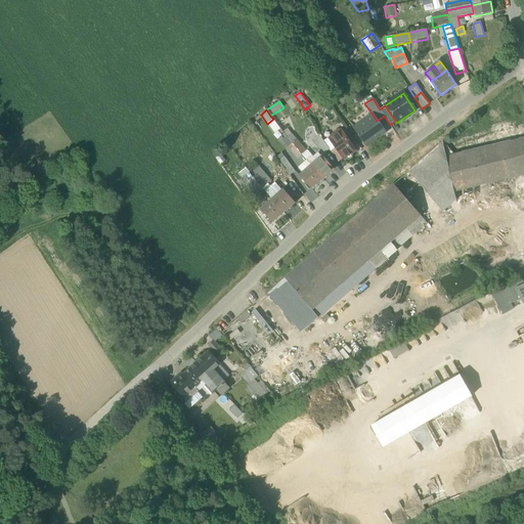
[(355,129),(365,144),(384,132),(377,121),(374,116),(355,129)]
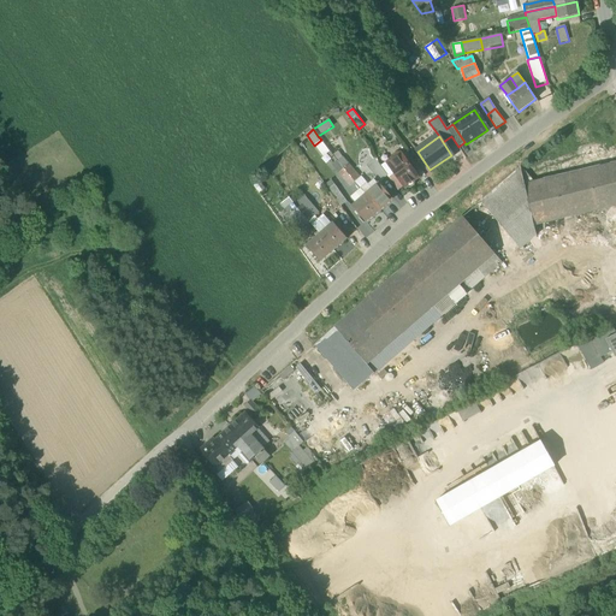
[(321,140),(314,146),(324,157),(330,152),(321,140)]
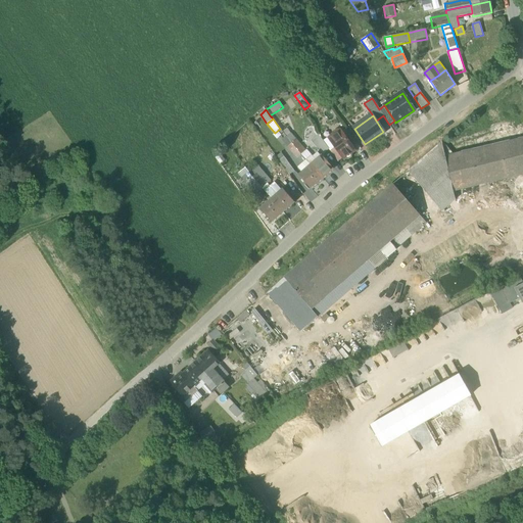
[(282,133),(285,136),(286,137),(290,133),(286,129),(282,133)]
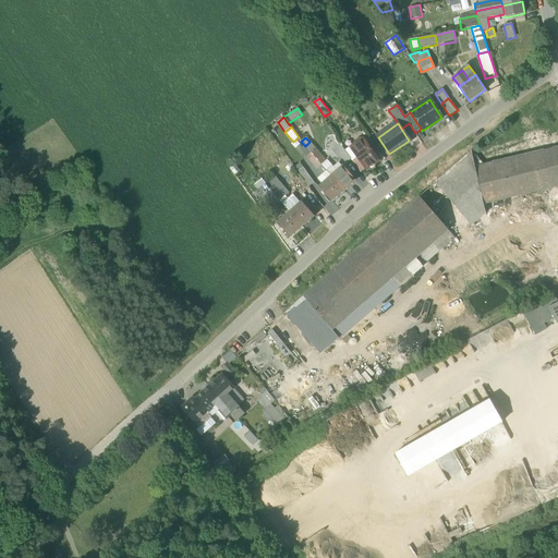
[(365,141),(374,154),(379,150),(370,137),(365,141)]
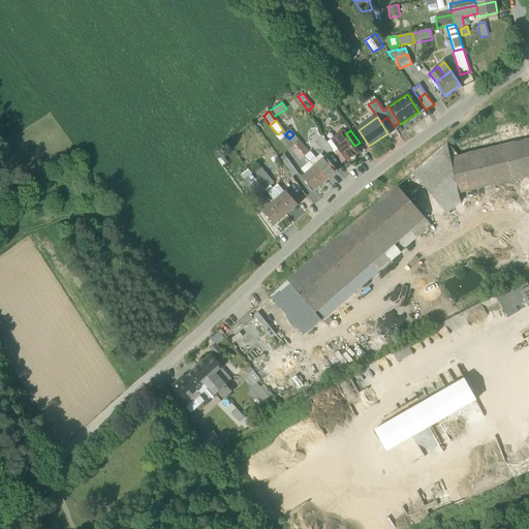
[(348,161),(352,162),(355,160),(356,156),(354,155),(359,152),(354,146),(346,133),(345,132),(344,133),(344,132),(341,131),(337,134),(337,137),(337,138),(333,141),(340,150),(346,160),(347,160),(348,161)]
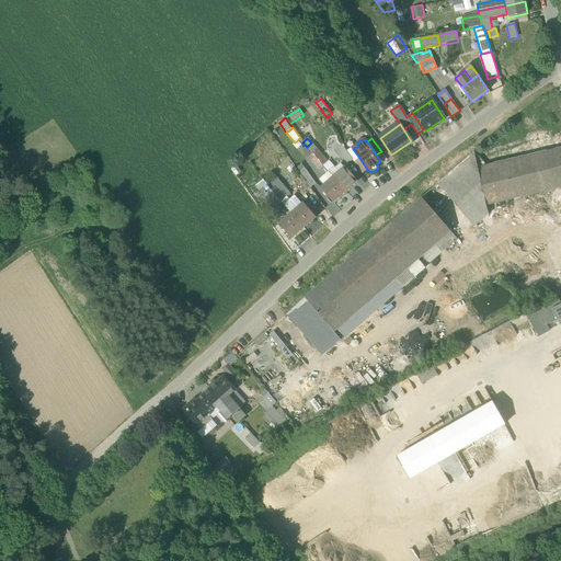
[(312,153),(317,150),(311,142),(307,147),(312,153)]
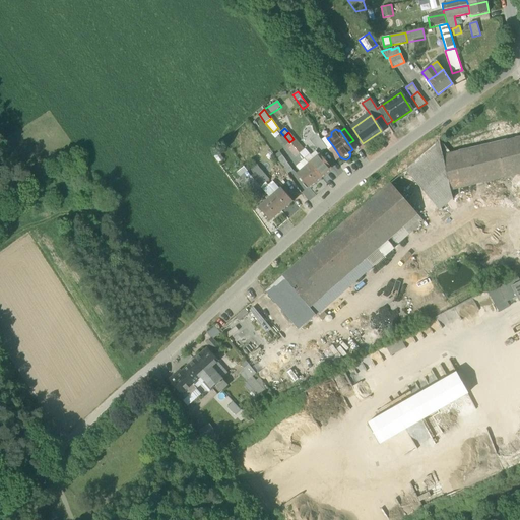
[(310,140),(321,152),(327,147),(321,140),(317,134),(310,140)]
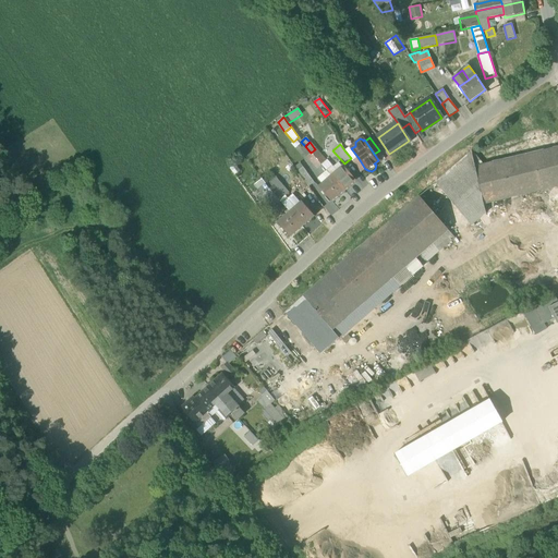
[(300,149),(306,157),(311,153),(305,146),(304,145),(300,149)]
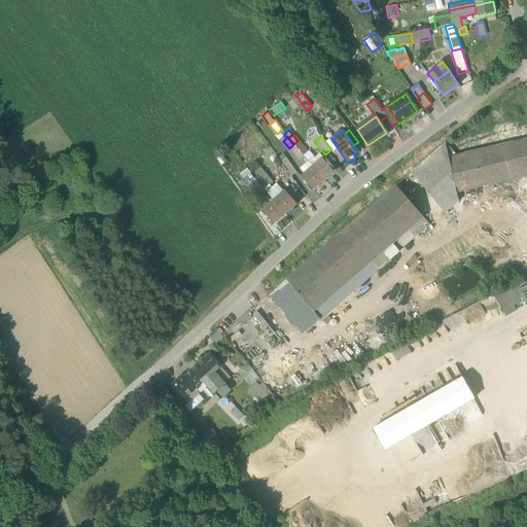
[(331,149),(334,152),(339,149),(331,140),(330,138),(325,142),(331,149)]
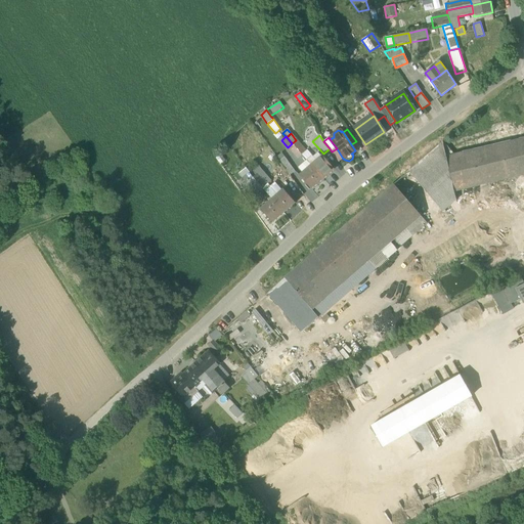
[(523,139),(453,156),(446,158),(453,190),(523,173),(523,139)]
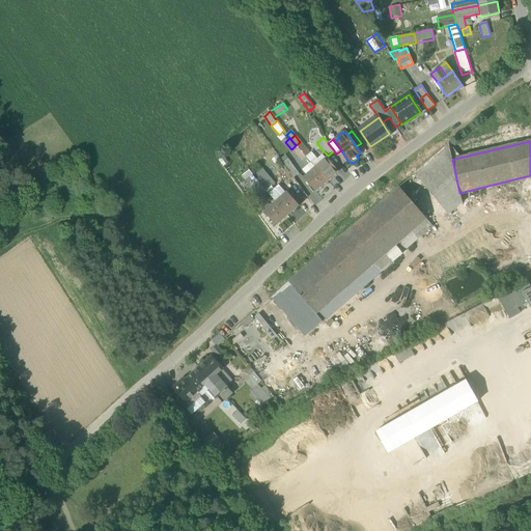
[(300,142),(296,145),(306,157),(310,152),(300,142)]
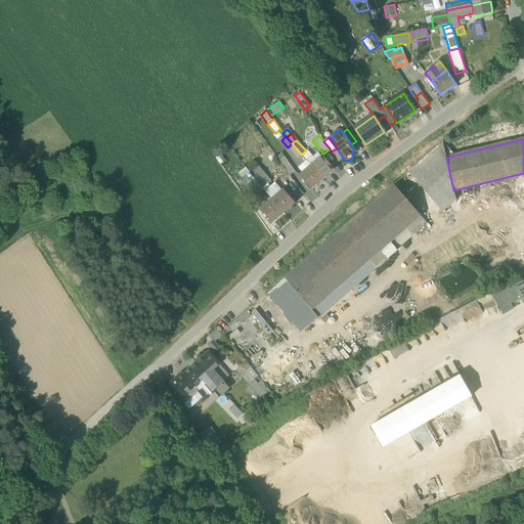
[(456,201),(453,190),(446,158),(453,156),(442,142),(409,171),(443,212),(456,201)]
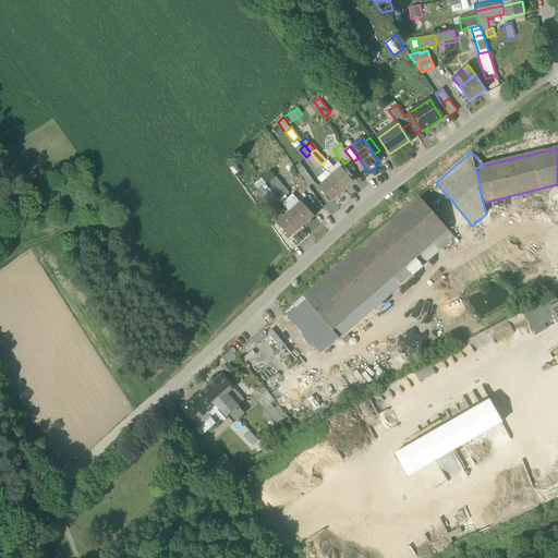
[(317,168),(322,165),(311,153),(306,157),(317,168)]
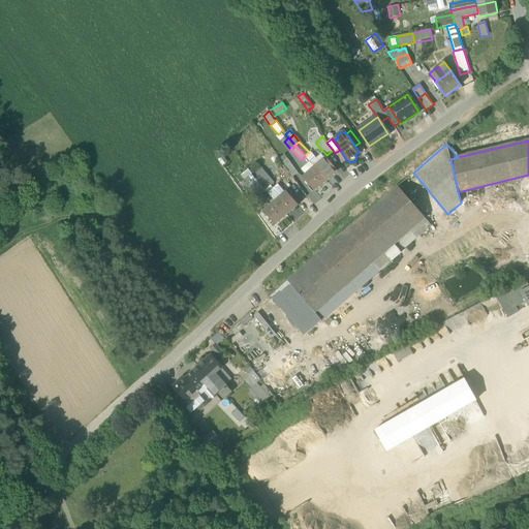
[(335,153),(341,163),(346,160),(340,150),(335,153)]
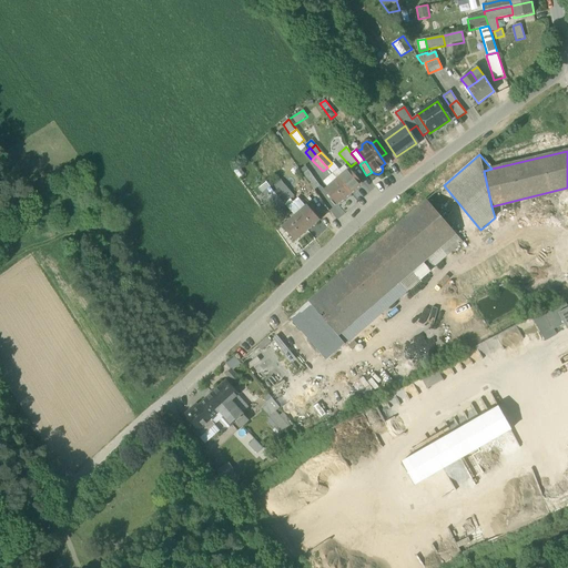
[(327,168),(333,173),(337,179),(350,169),(346,165),(341,170),(333,162),(332,163),(327,168)]
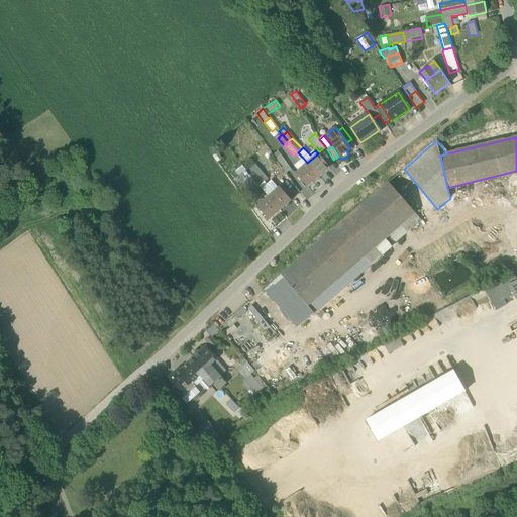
[(218,152),(213,156),(217,163),(222,159),(218,152)]
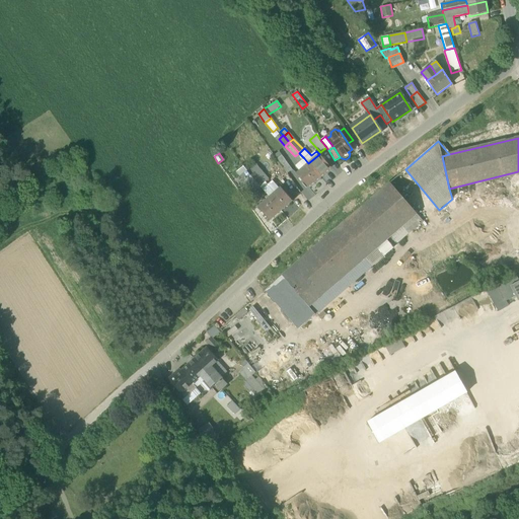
[(319,154),(308,163),(319,177),(330,167),(319,154)]
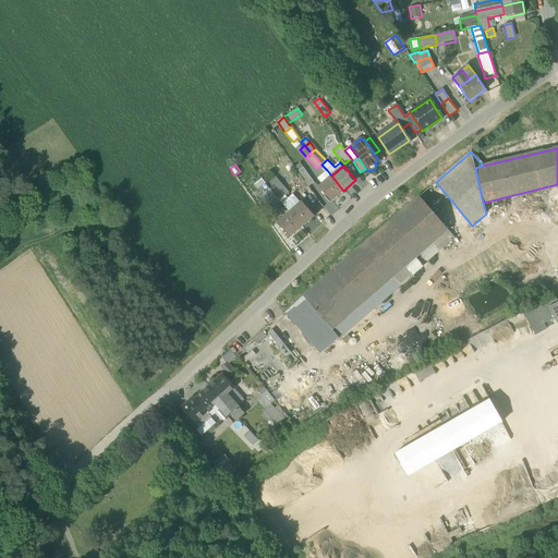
[(298,170),(301,176),(306,172),(303,167),(298,170)]
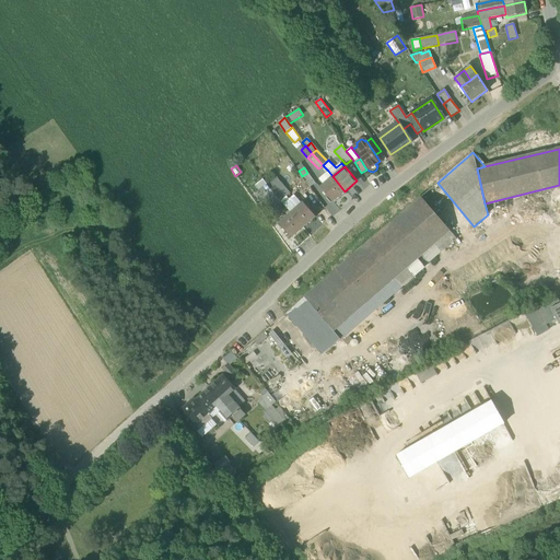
[(323,184),(333,176),(328,171),(318,179),(323,184)]
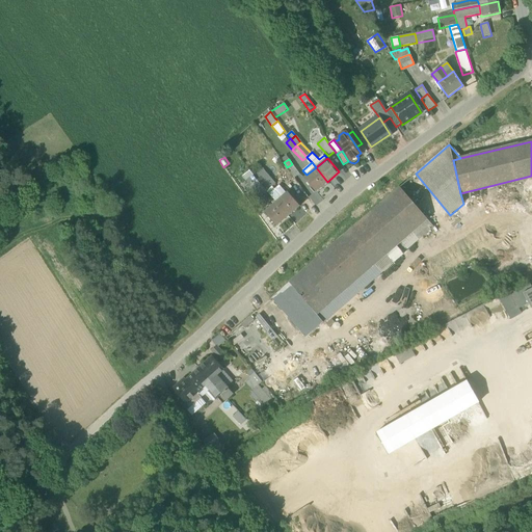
[(287,167),(295,178),(299,175),(292,164),(287,167)]
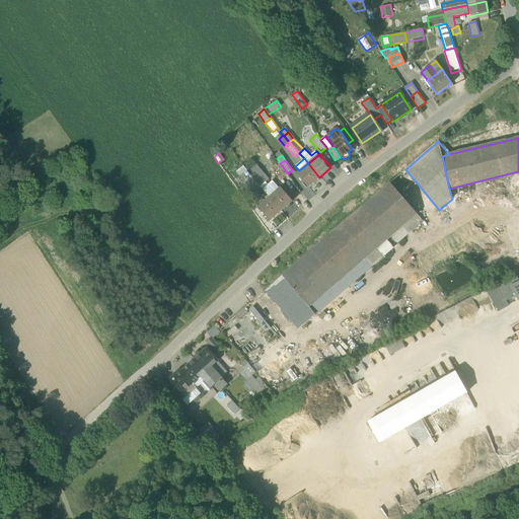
[(308,188),(319,177),(308,163),(299,170),(296,173),(308,188)]
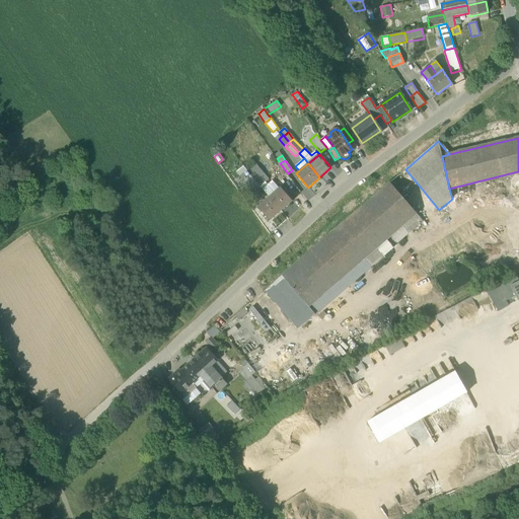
[(254,172),(260,177),(264,174),(256,165),(252,169),(254,172)]
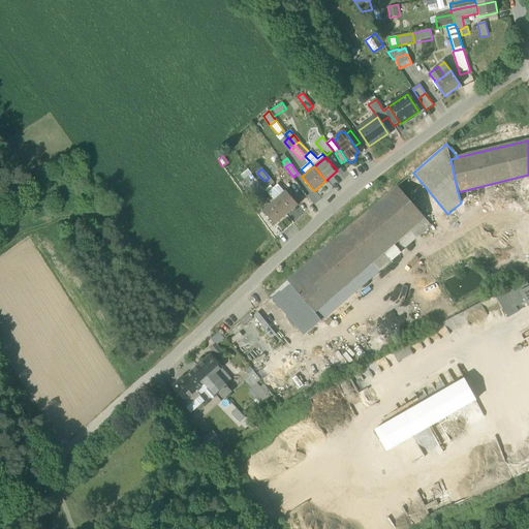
[(251,183),(255,179),(248,169),(241,176),(248,186),(251,183)]
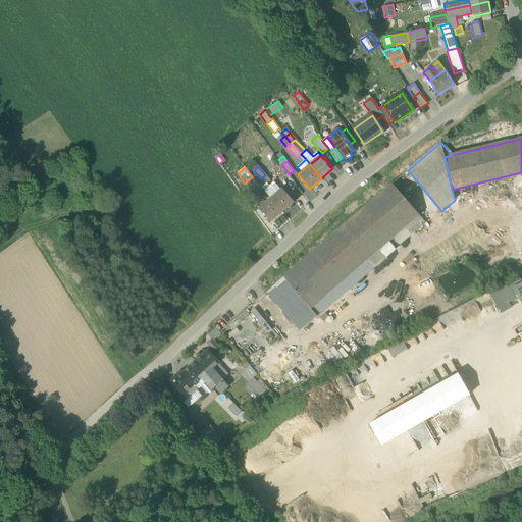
[(256,173),(252,176),(261,188),(265,185),(261,178),(256,173)]
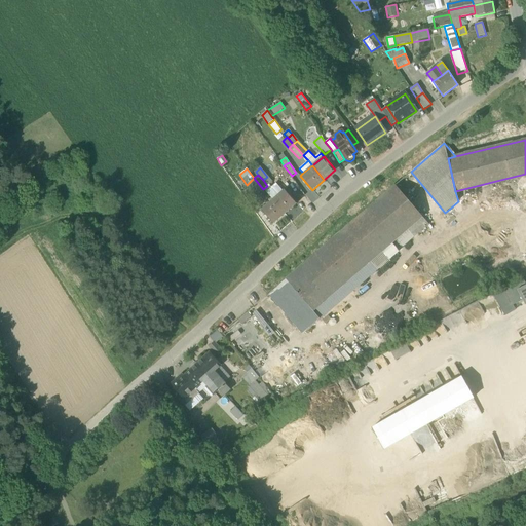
[(271,182),(267,177),(263,180),(267,186),(271,182)]
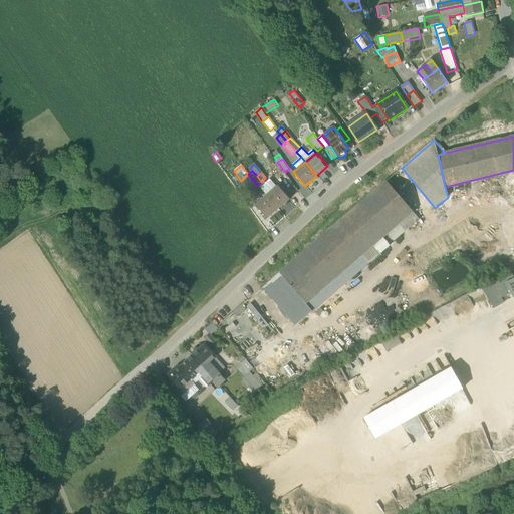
[(253,188),(257,185),(248,174),(244,178),(253,188)]
